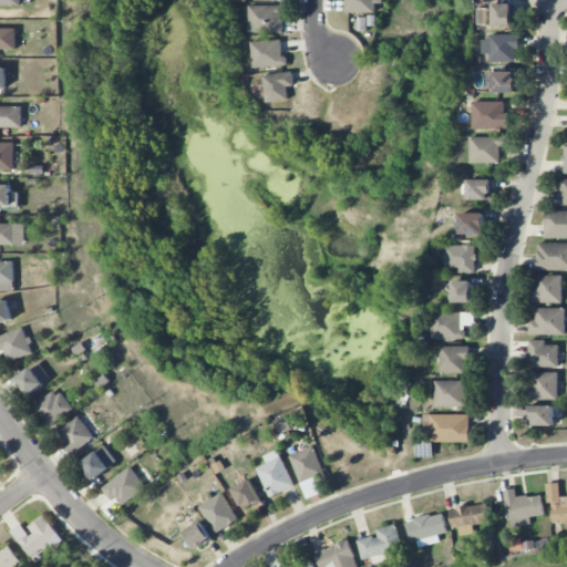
[(344,0),(344,12),(375,13),(375,3),(383,3),(382,0),(344,0)]
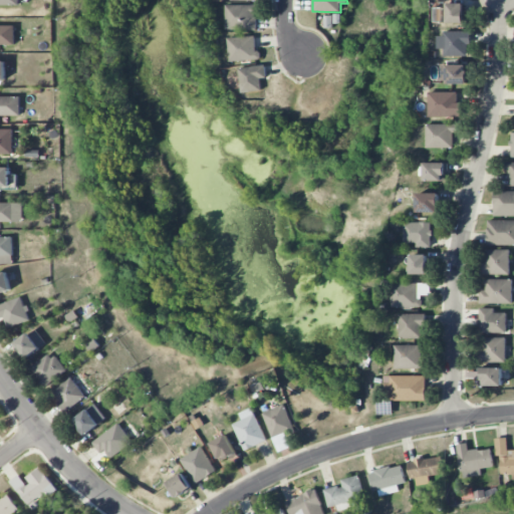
[(464,3),(447,4),(448,23),(464,23),(464,3)]
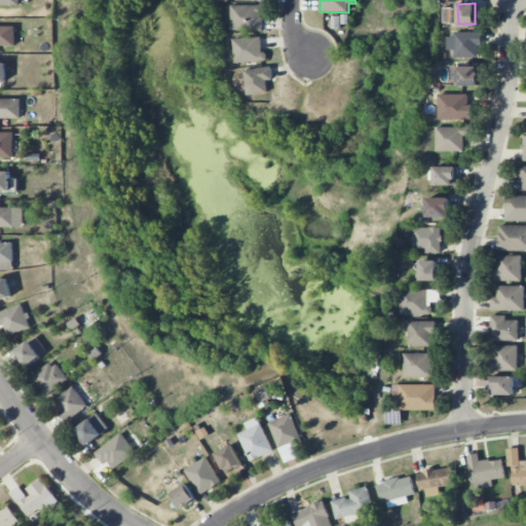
[(263,5),(231,5),(231,31),(262,31),(263,5)]
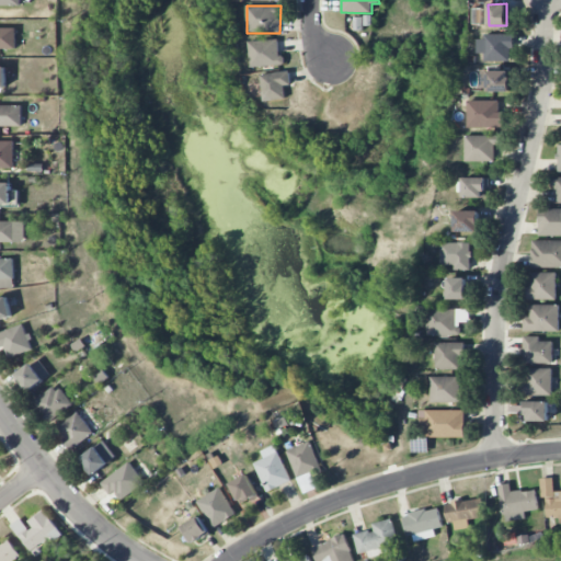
[(0,48),(15,49),(15,29),(0,27),(0,48)]
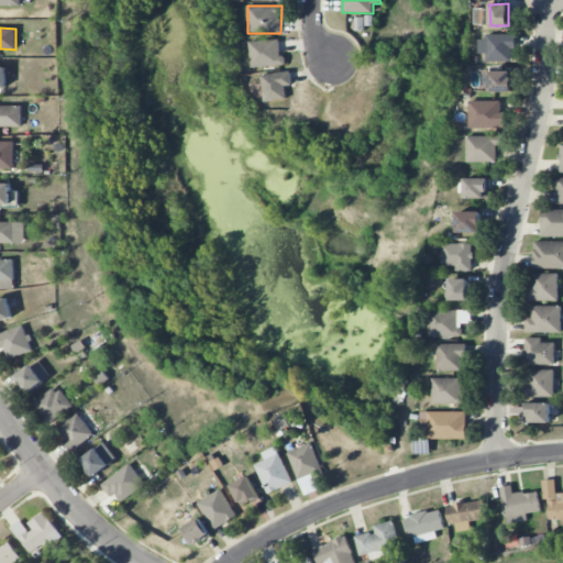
[(511,62),(511,50),(516,50),(516,35),(479,36),(479,54),(486,54),(486,62),(511,62)]
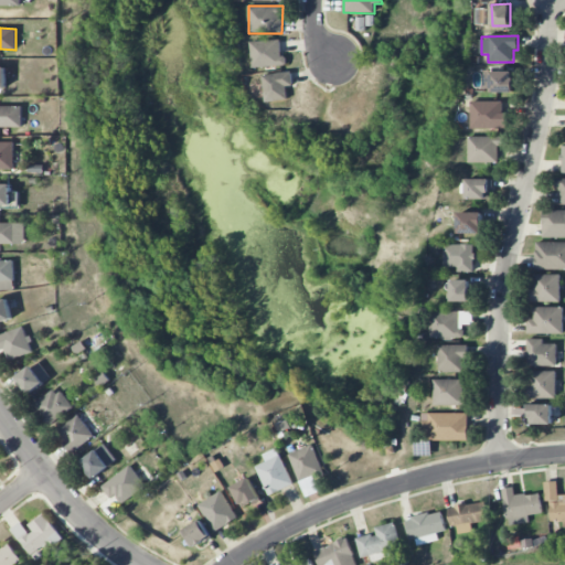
[(251,41),(252,67),(284,66),(283,40),(251,41)]
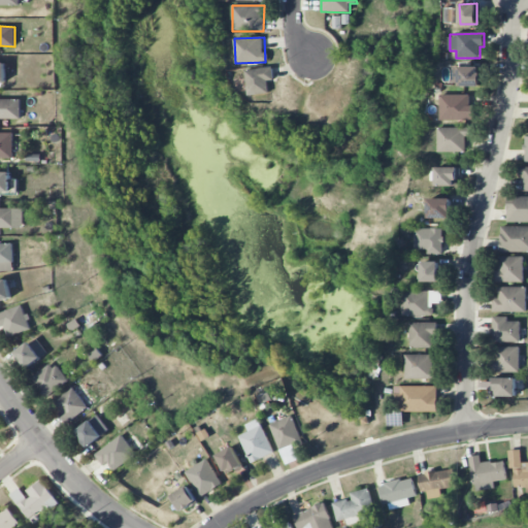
[(244,70),(249,96),(269,93),(268,81),(274,80),(272,66),(244,70)]
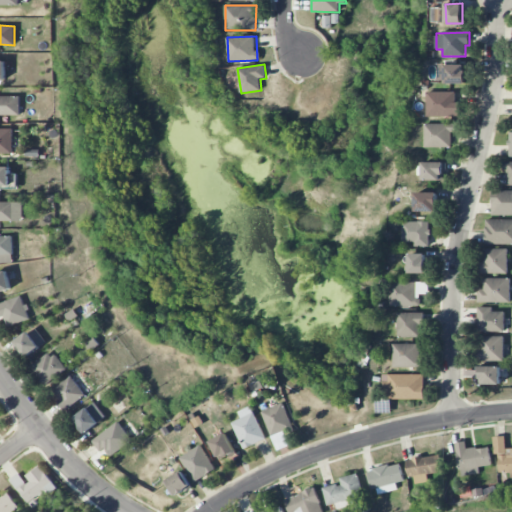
[(465,83),(465,65),(439,64),(439,83),(465,83)]
